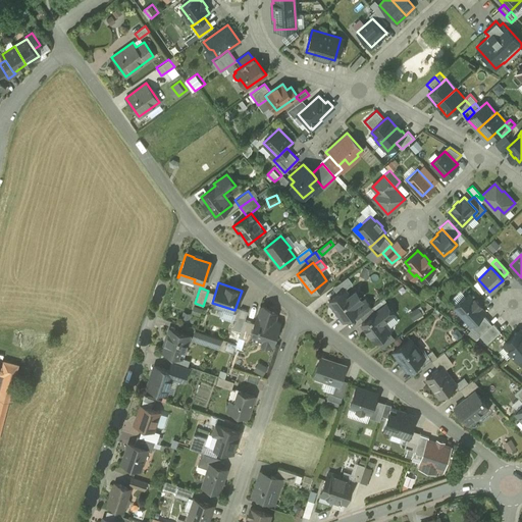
[(345,289),(328,301),(344,320),(354,312),(359,308),(357,305),(345,289)]
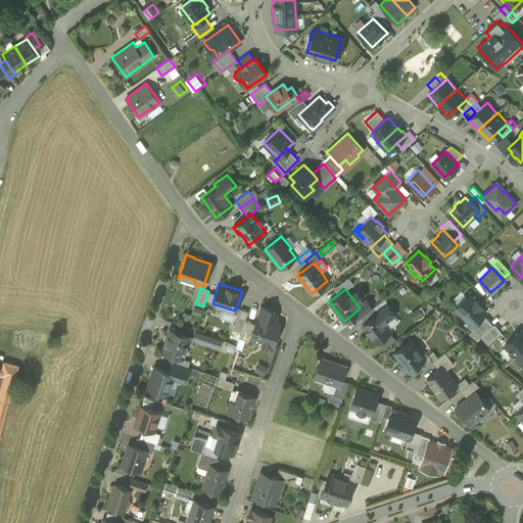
[(469,294),(456,306),(471,324),(483,314),(485,312),(480,305),(481,304),(476,298),(474,300),(469,294)]
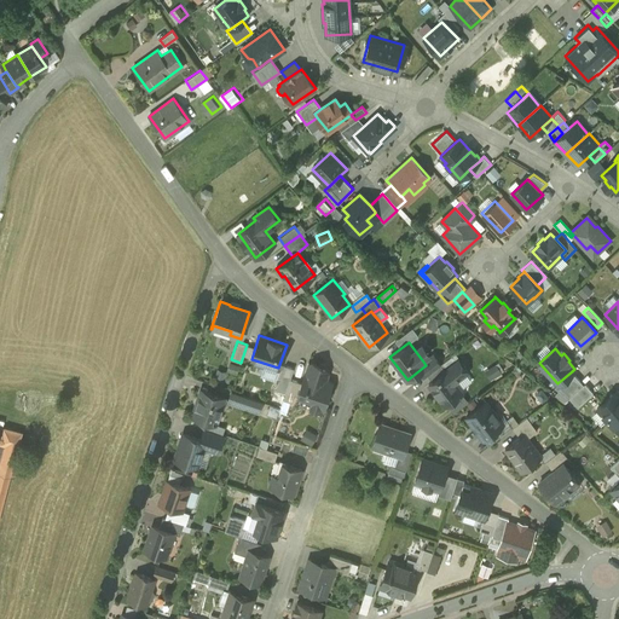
[(433,354),(423,362),(426,365),(420,370),(424,376),(427,375),(440,364),(433,354)]
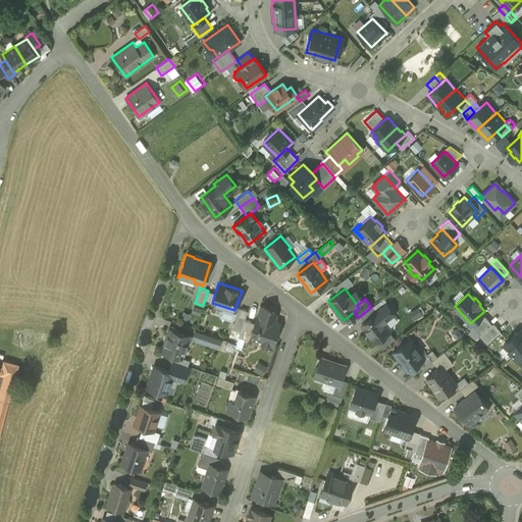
[(375,313),(364,321),(361,324),(375,342),(377,340),(388,331),(389,331),(389,327),(386,323),(383,323),(382,322),(394,313),(386,304),(386,305),(375,313)]
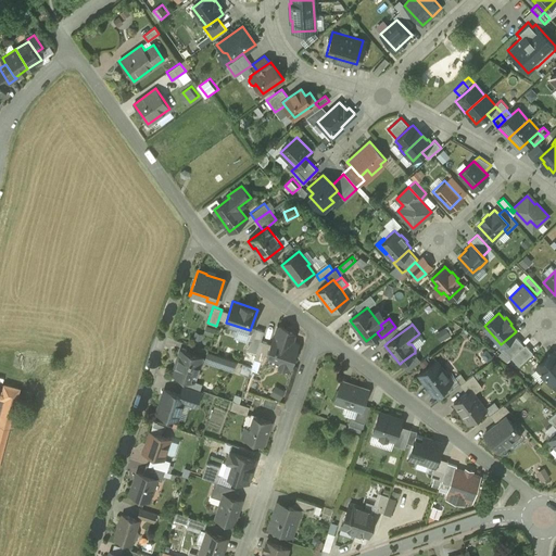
[(280,326),(278,327),(275,336),(274,335),(270,343),(267,355),(278,358),(279,358),(281,358),(279,365),(289,368),(299,342),(292,341),(294,336),(293,332),(286,330),(287,328),(280,326)]
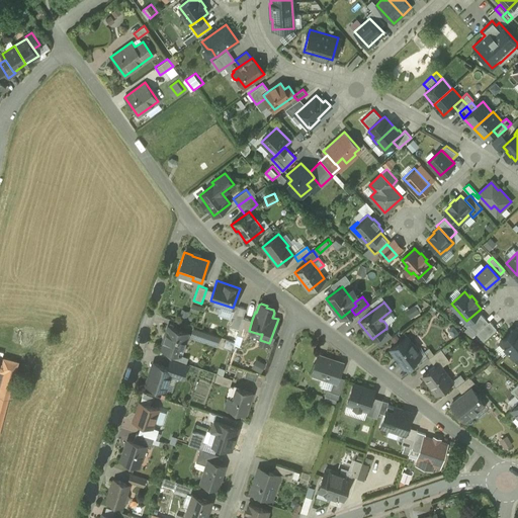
[(368,305),(357,314),(361,319),(372,311),(368,305)]
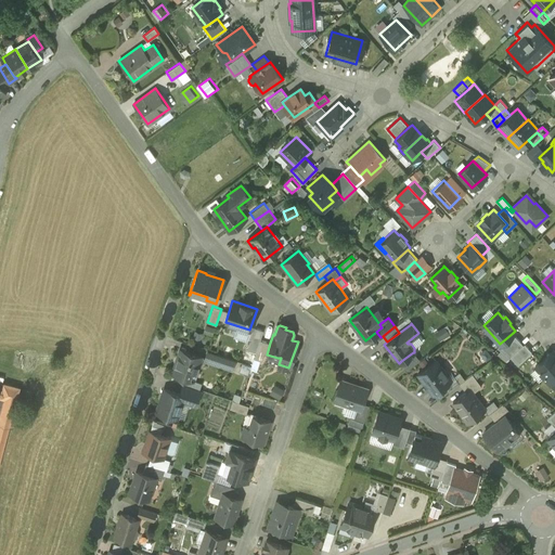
[(449,333),(444,326),(438,331),(442,337),(449,333)]
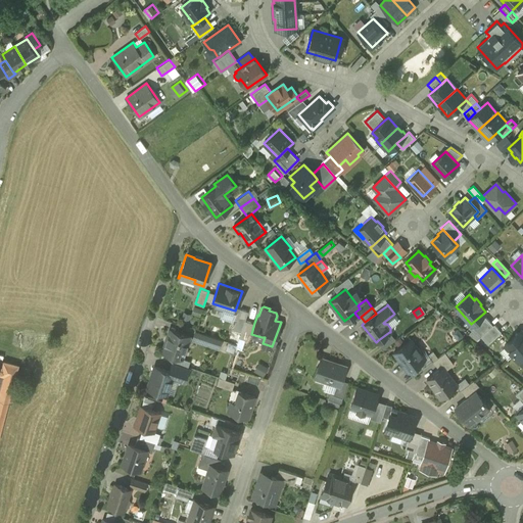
[(240,308),(235,324),(243,327),(245,320),(248,312),(240,308)]
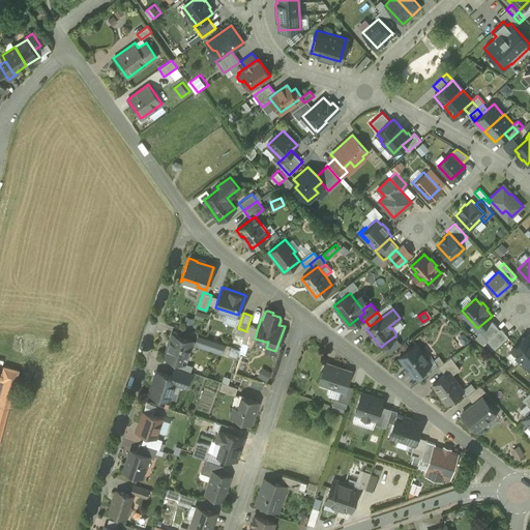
[(499,328),(490,318),(477,328),(474,331),(487,341),(499,328)]
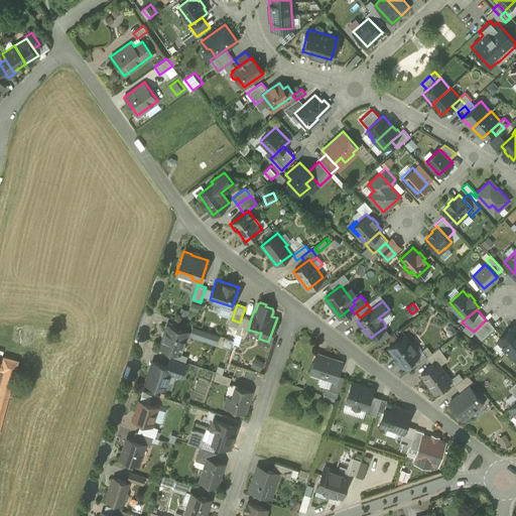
[(251,318),(242,315),(240,323),(236,333),(239,334),(243,336),(246,329),(248,330),(251,318)]
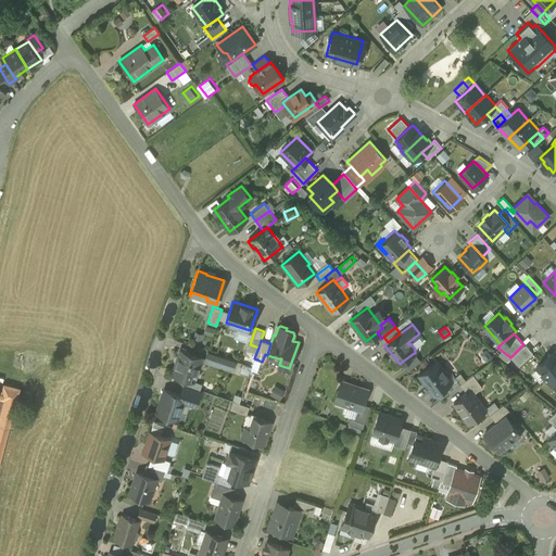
[(532,352),(526,343),(523,344),(510,357),(518,365),(532,352)]
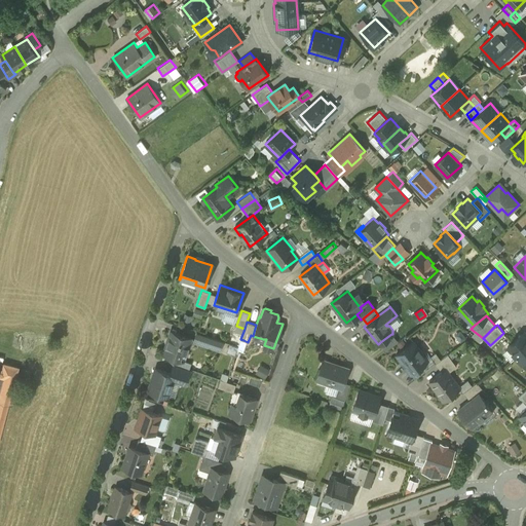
[(190,337),(172,330),(163,353),(183,360),(190,337)]
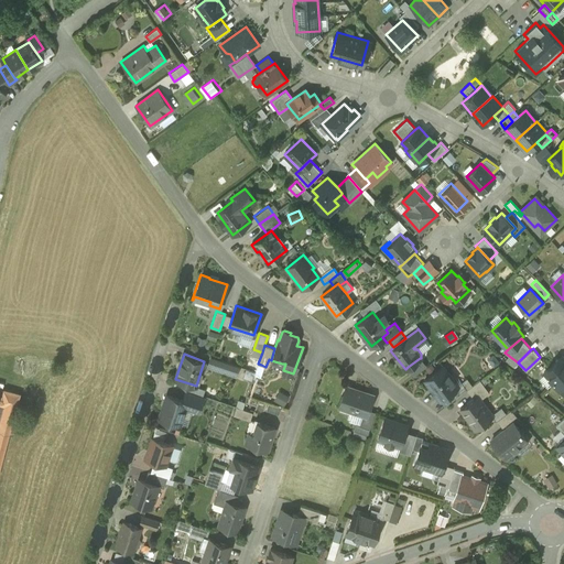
[(563,371),(563,357),(562,355),(543,371),(553,381),(563,371)]
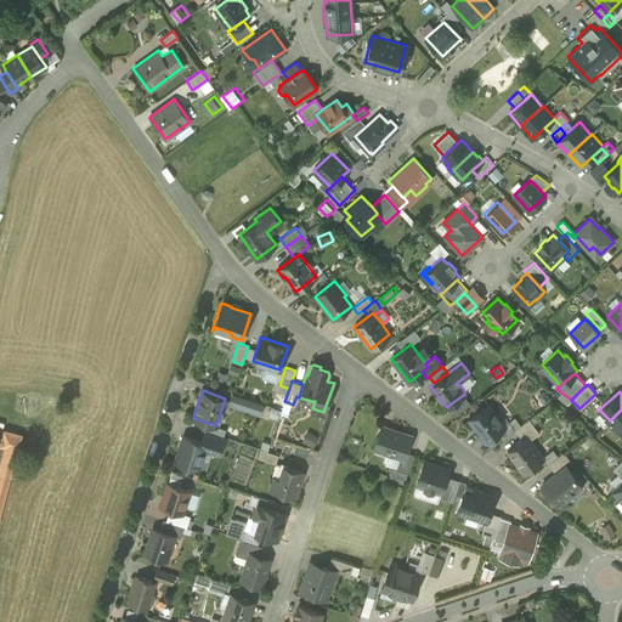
[(252,399),(232,393),(230,402),(248,408),(252,399)]
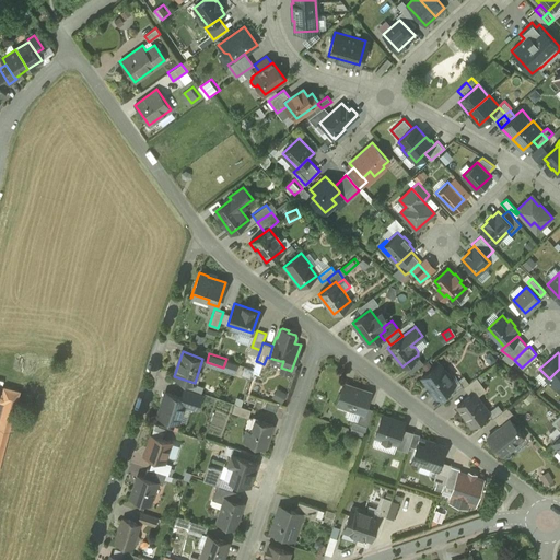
[(417,356),(405,364),(410,372),(420,365),(416,360),(419,358),(417,356)]
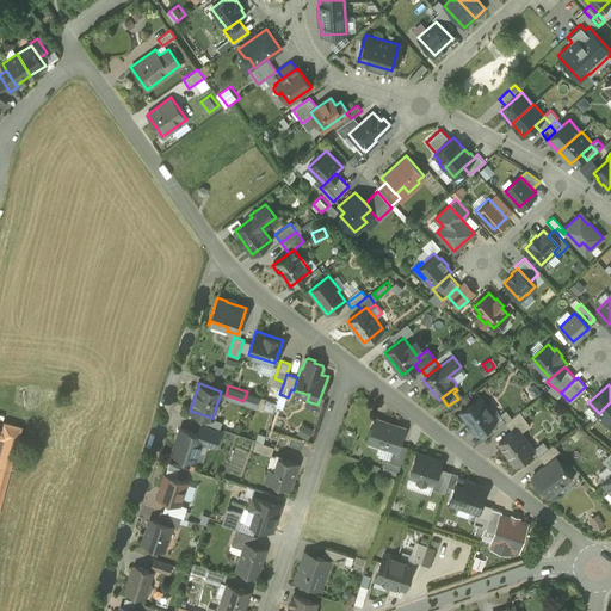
[(480,396),(460,411),(477,433),(489,424),(497,418),(495,417),(480,396)]
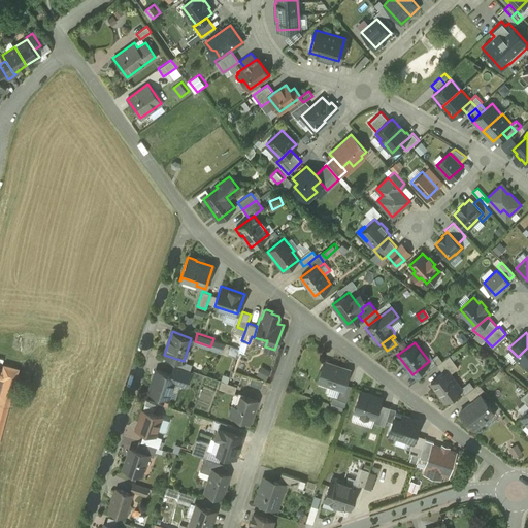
[(527,348),(518,357),(527,367),(527,365),(527,348)]
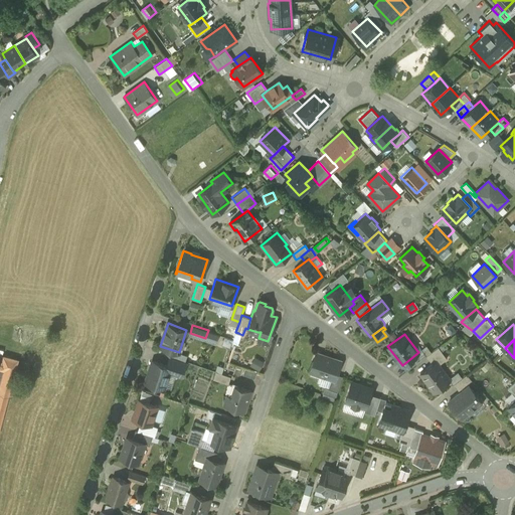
[(447,357),(438,346),(426,355),(433,363),(435,361),(438,365),(447,357)]
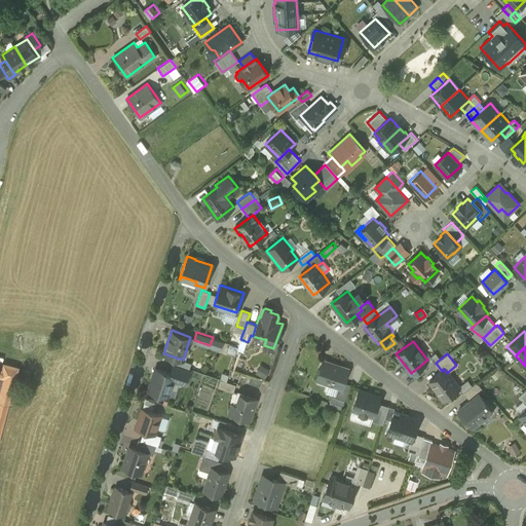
[(426,359),(427,360),(421,365),(425,370),(436,363),(430,357),(426,359)]
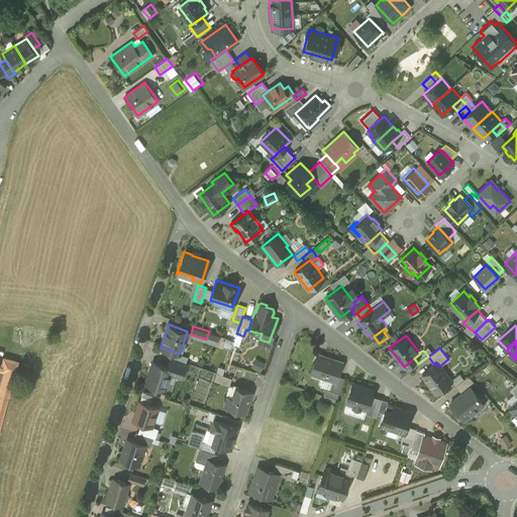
[(342,363),(316,353),(310,372),(333,380),(336,381),(338,375),(342,363)]
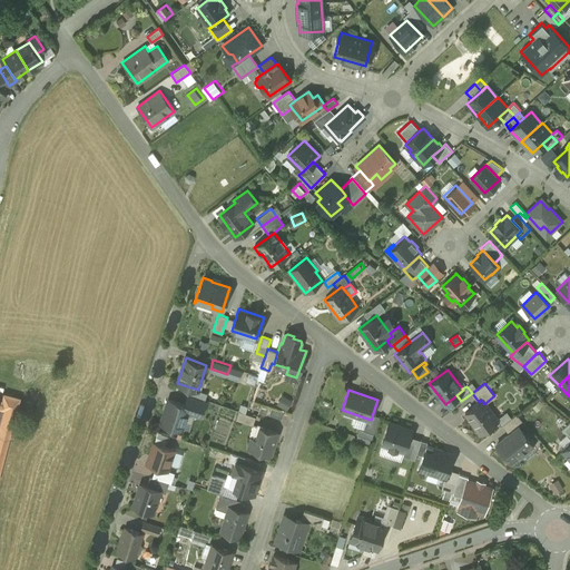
[(0,469),(19,397),(0,392),(0,469)]
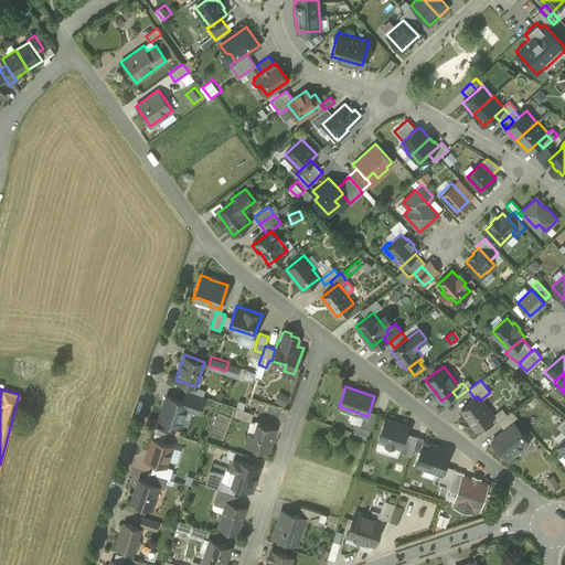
[(204,396),(185,390),(182,400),(188,402),(185,407),(199,412),(204,396)]
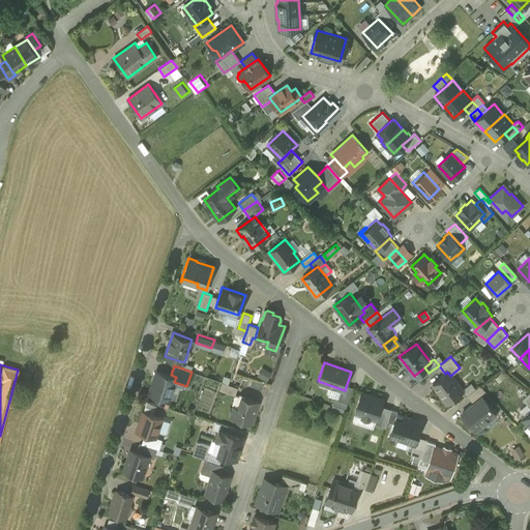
[(171,375),(156,371),(149,391),(169,399),(174,382),(176,377),(171,375)]
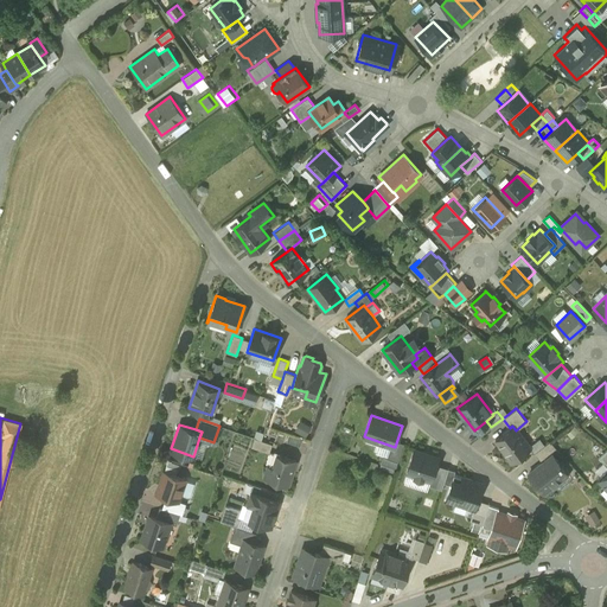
[(516,430),(512,426),(510,428),(494,439),(512,460),(529,447),(516,430)]
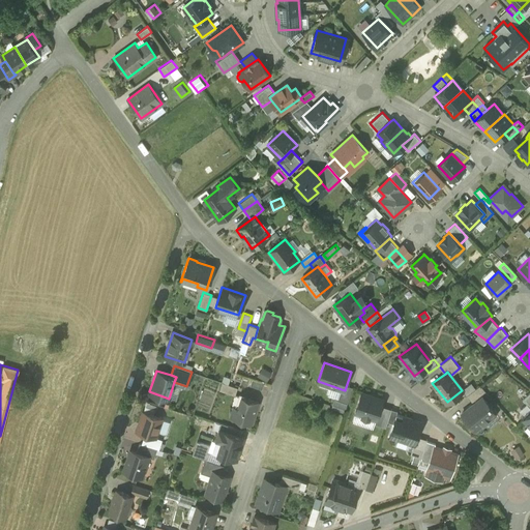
[(264,383),(252,379),(249,385),(262,389),(264,383)]
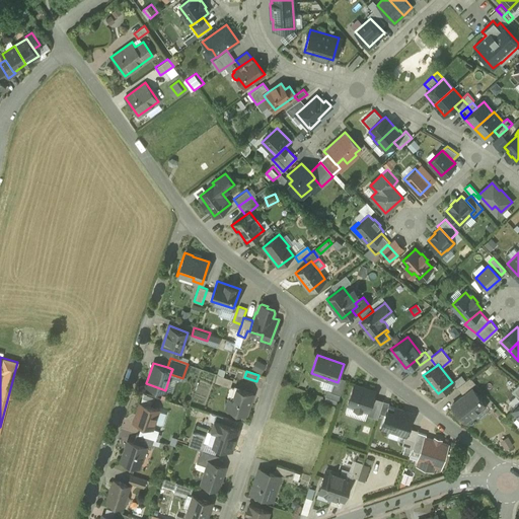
[(232,379),(217,374),(214,381),(230,386),(232,379)]
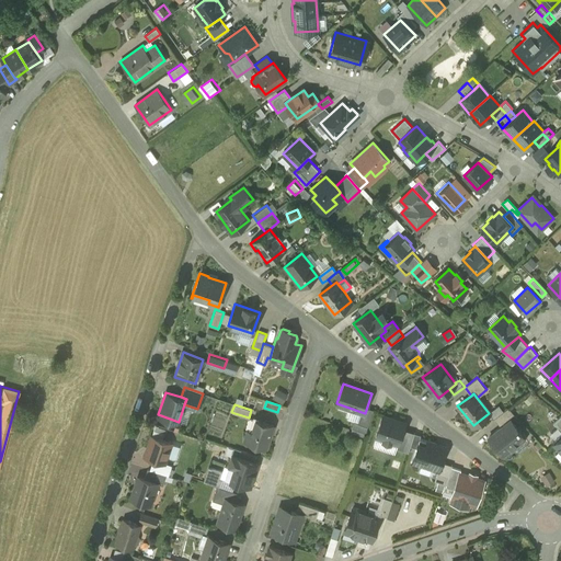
[(365,413),(362,412),(358,422),(357,423),(367,426),(373,409),(367,407),(365,413)]
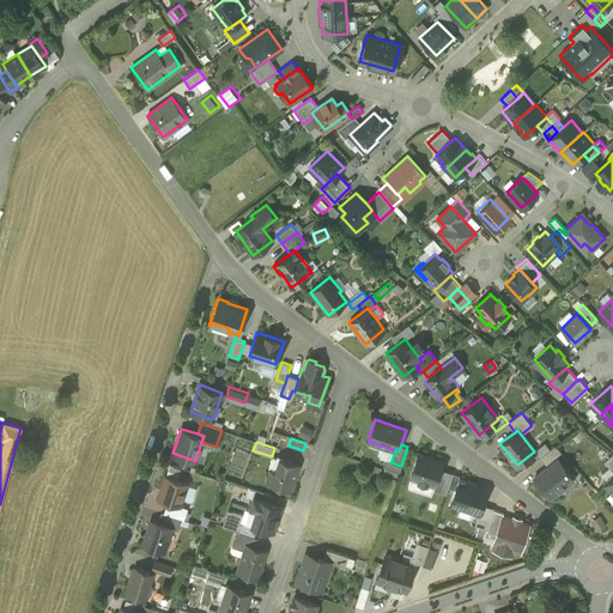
[(554,444),(540,456),(546,463),(562,451),(554,444)]
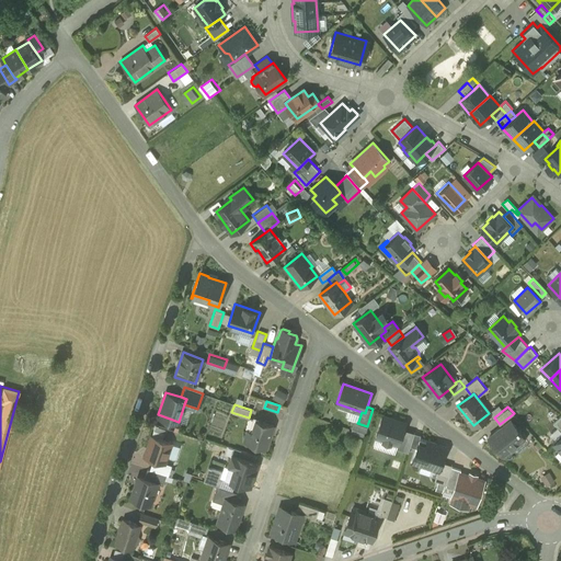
[(404,422),(382,414),(376,435),(377,436),(384,438),(382,439),(390,442),(391,441),(398,443),(398,442),(399,441),(404,422)]
